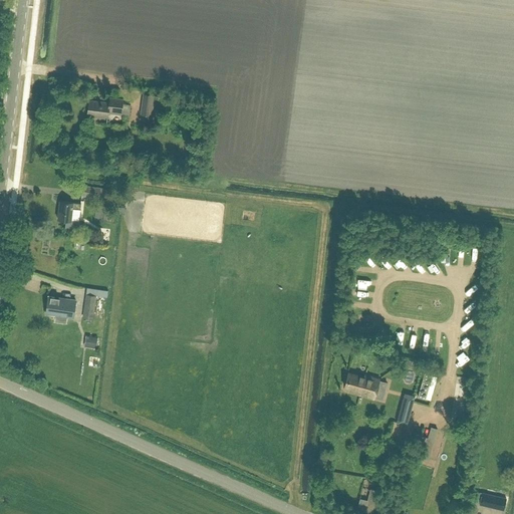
[(152,116),(155,95),(144,93),(141,114),(152,116)]
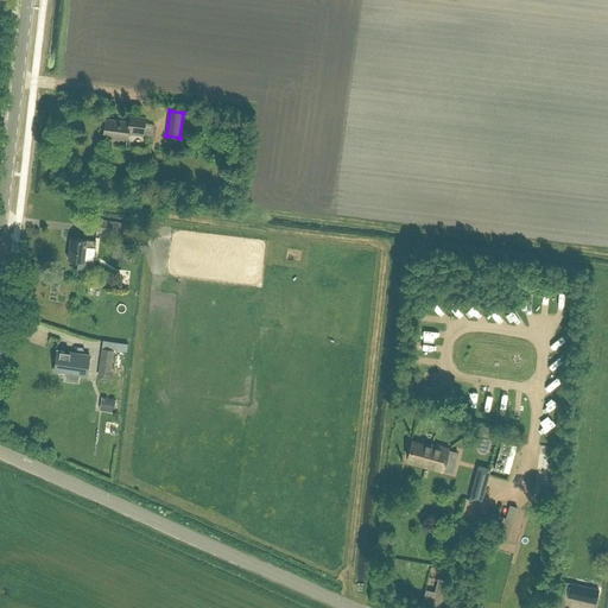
[(144,135),(145,116),(130,115),(128,121),(106,119),(103,135),(127,139),(128,133),(144,135)]
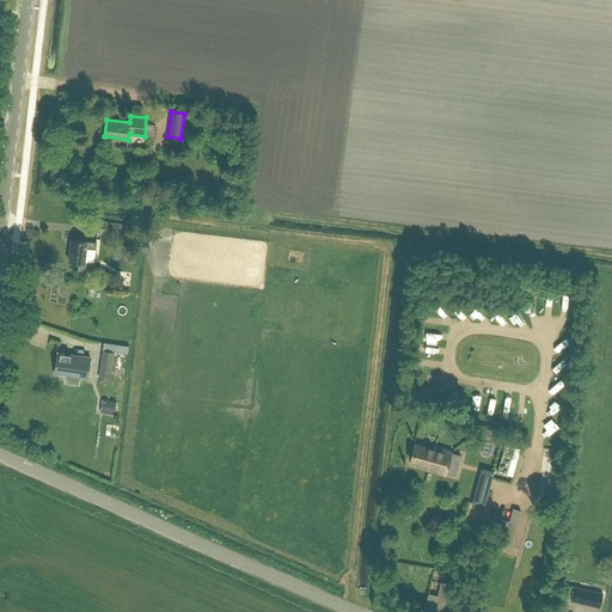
[(126,236),(127,226),(120,226),(120,222),(98,220),(97,233),(118,236),(118,234),(126,236)]
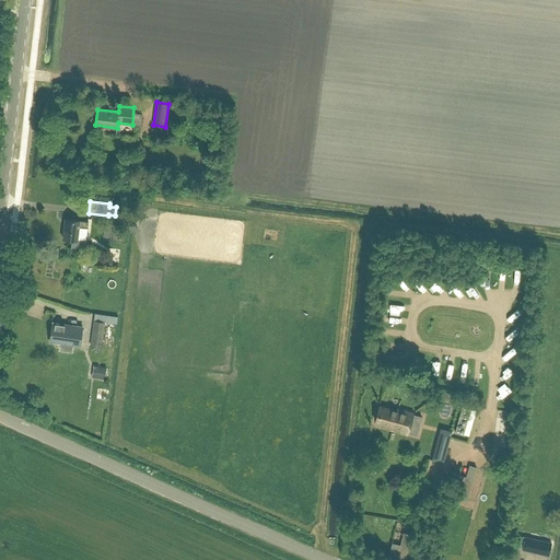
[(88,229),(89,222),(80,221),(66,219),(63,238),(72,240),(71,247),(85,249),(86,241),(78,240),(79,228),(88,229)]
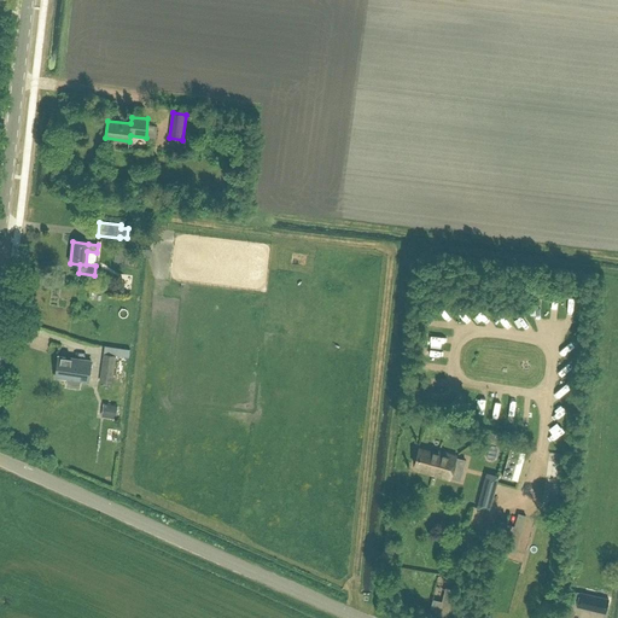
[(114,377),(116,361),(116,355),(104,353),(100,374),(114,377)]
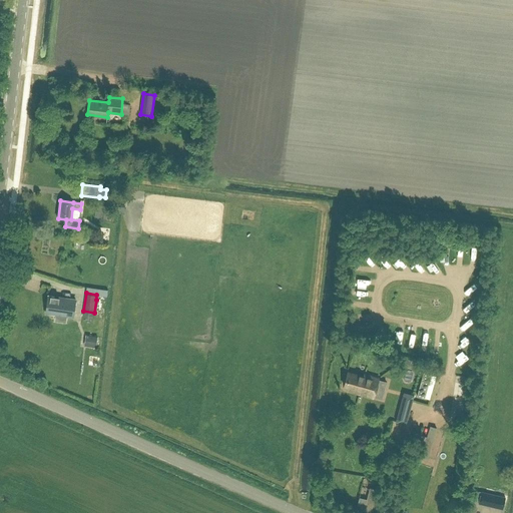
[(66,316),(73,317),(75,299),(48,295),(46,313),(57,314),(56,319),(66,321),(66,316)]
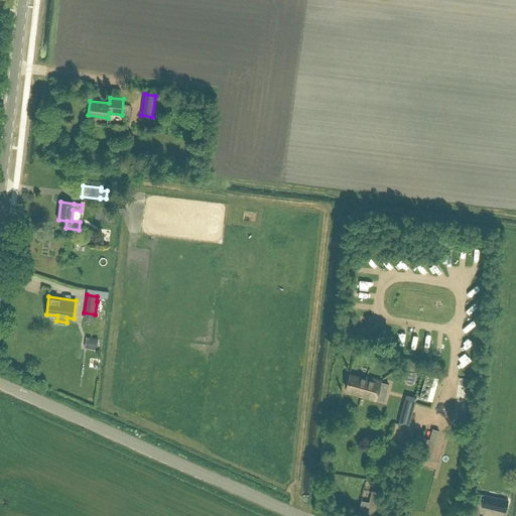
[(427,400),(434,377),(434,376),(426,374),(420,398),(427,400)]
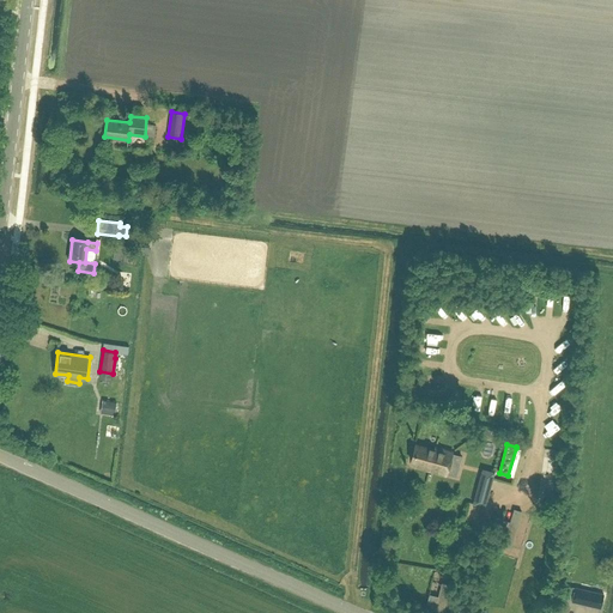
[(425,449),(414,445),(411,461),(413,461),(412,466),(447,475),(453,453),(435,447),(435,449),(426,447),(425,449)]
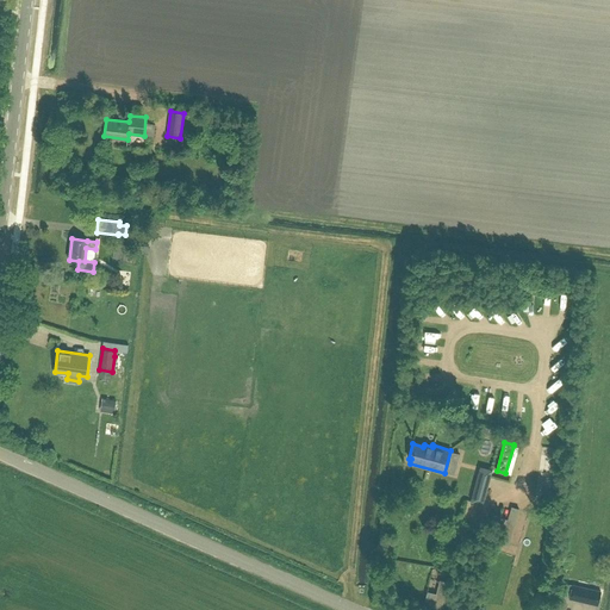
[(471,502),(483,504),(492,470),(480,467),(471,502)]
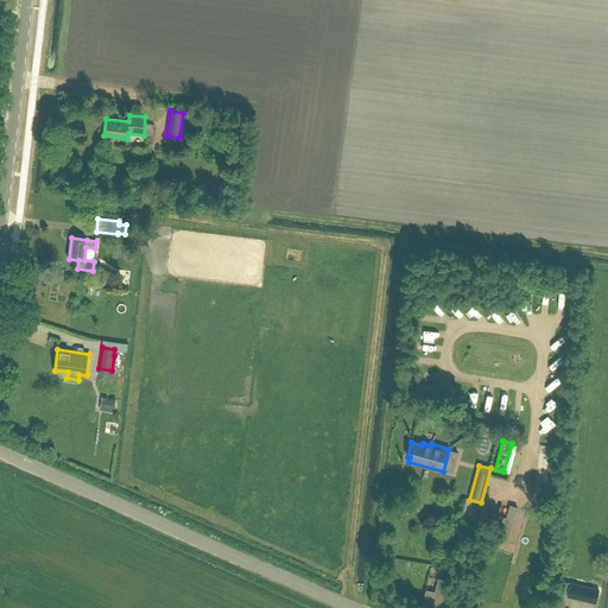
[(451,559),(448,568),(455,571),(458,563),(451,559)]
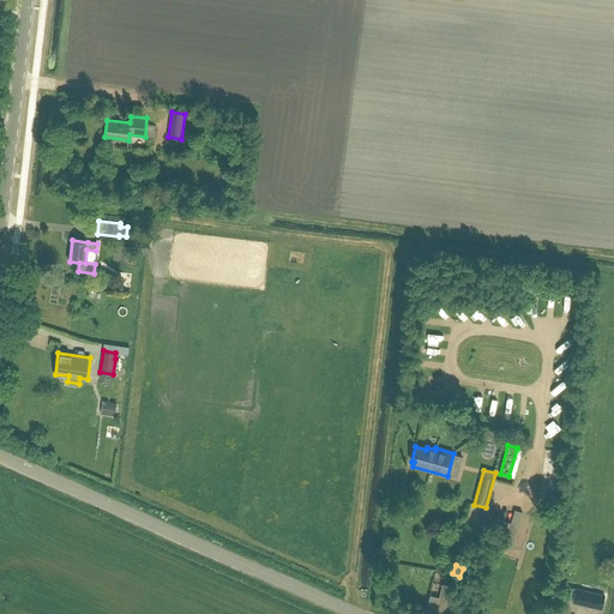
[(443,584),(439,599),(429,596),(426,611),(441,613),(445,613),(452,587),(443,584)]
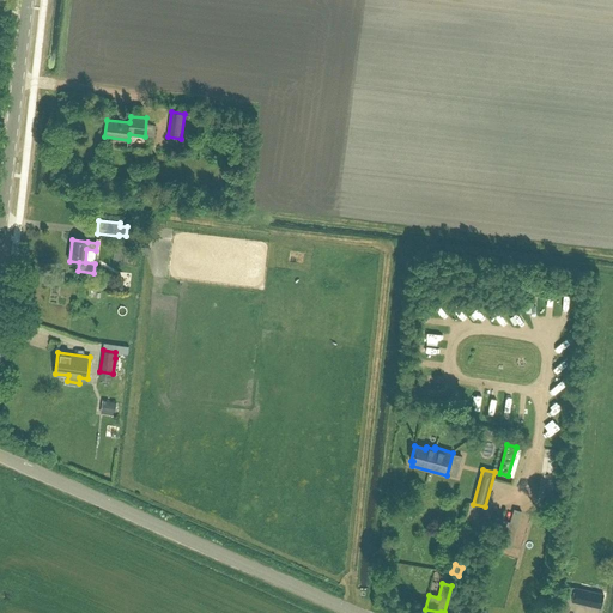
[(576,588),(572,601),(600,607),(604,594),(576,588)]
